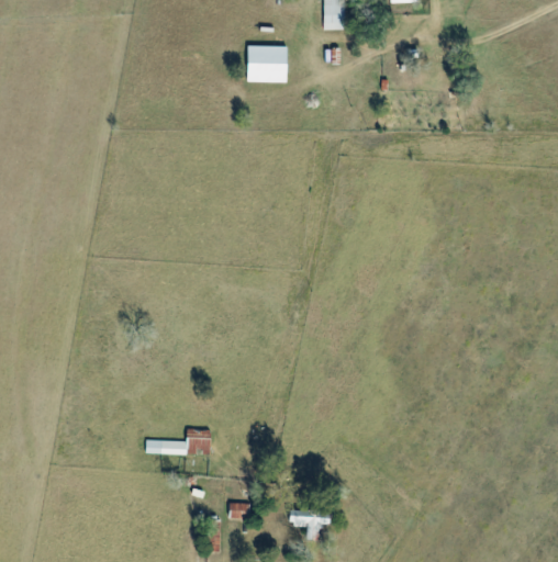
[(345,0),(324,0),(325,31),(346,30),(345,0)]
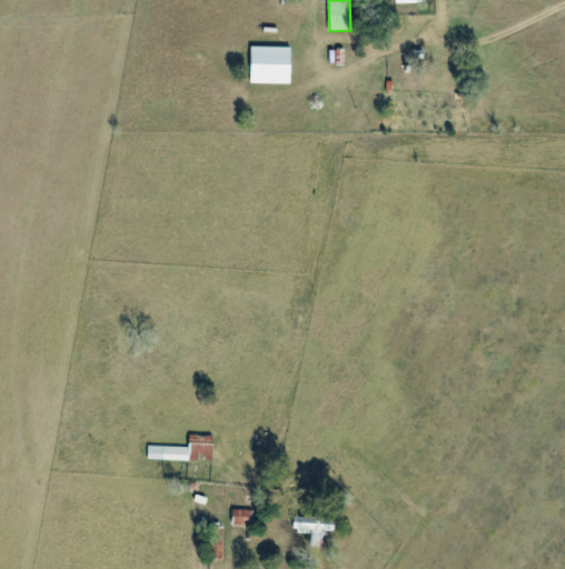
[(291,47),(250,47),(249,83),(290,83),(291,47)]
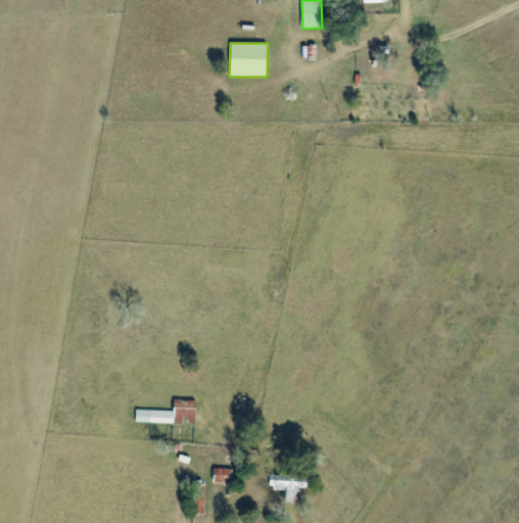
[(137,410),(136,423),(197,424),(197,400),(175,400),(174,411),(137,410)]
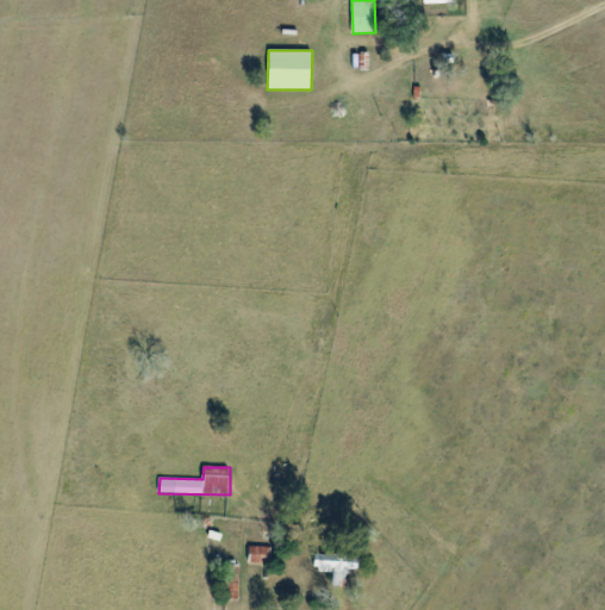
[(269,547),(251,547),(250,564),(269,564),(269,547)]
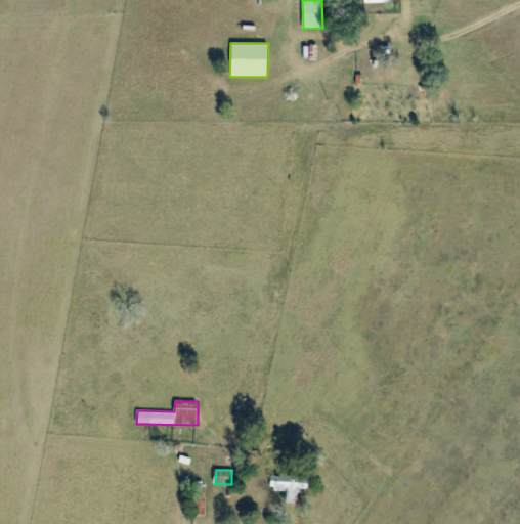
[(300,489),(310,489),(310,478),(268,477),(268,490),(286,490),(285,505),(299,505),(300,489)]
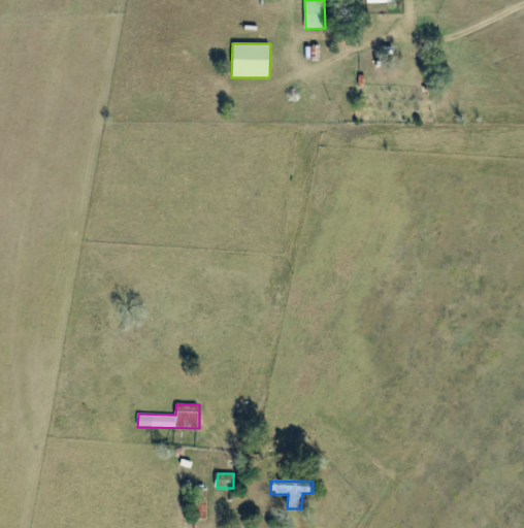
All buildings are outlined.
